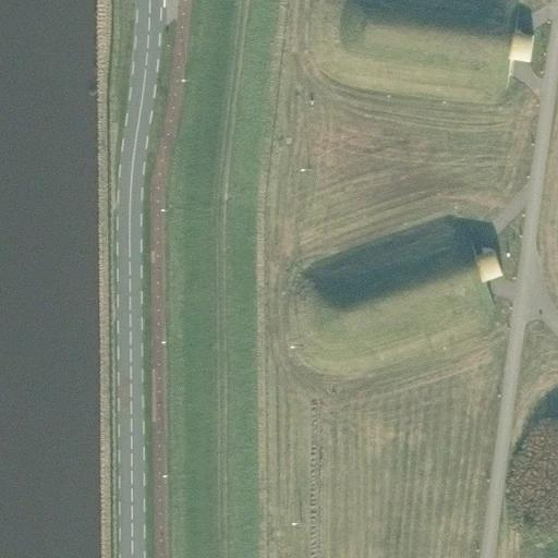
[(258,468),(244,465),(241,481),(255,483),(258,468)]
